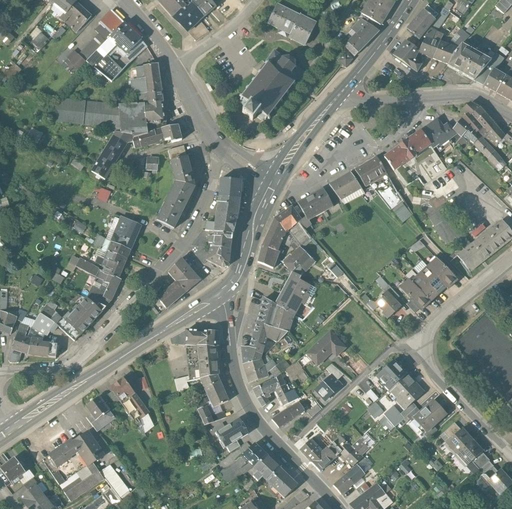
[(66,19),(79,4),(76,2),(78,0),(55,0),(54,1),(64,11),(61,15),(66,19)]
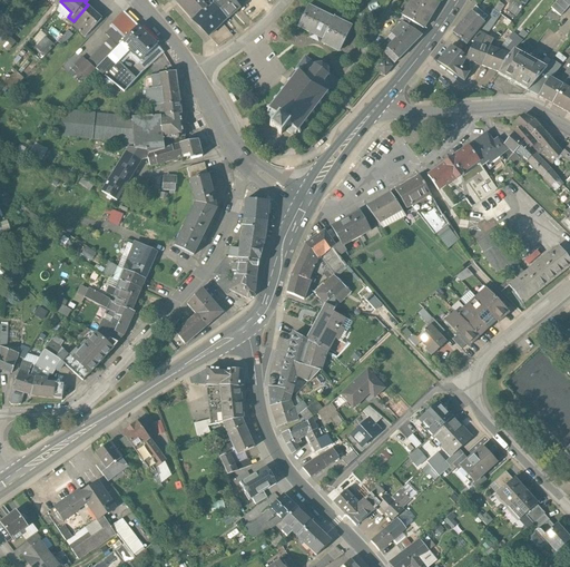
[(175,0),(195,21),(214,3),(210,0),(175,0)]
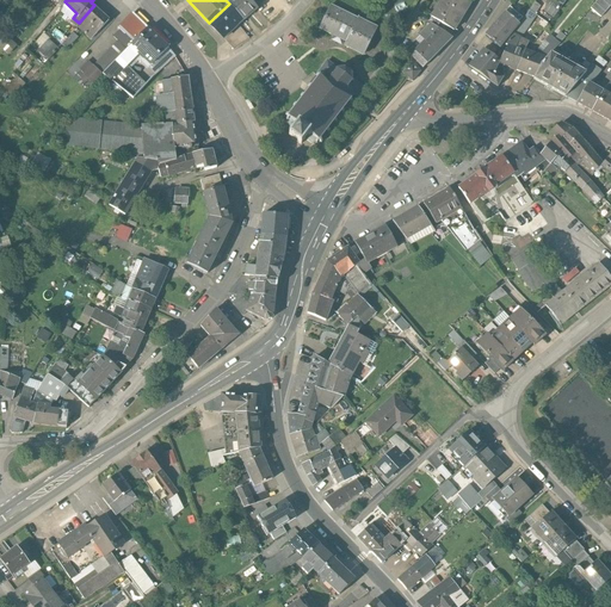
[(233,0),(229,4),(246,22),(259,8),(251,0),(233,0)]
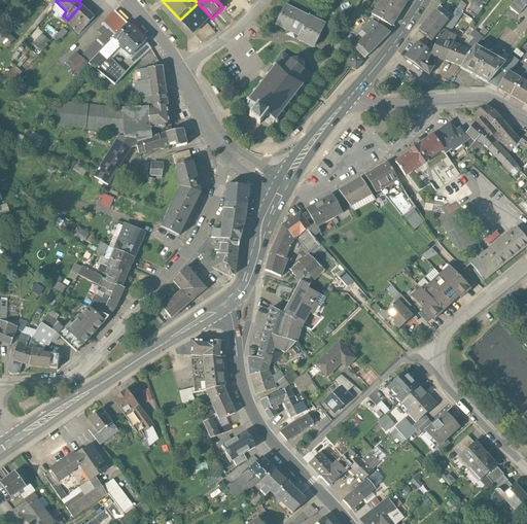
[(401,3),(396,0),(380,0),(373,12),(389,23),(401,3)]
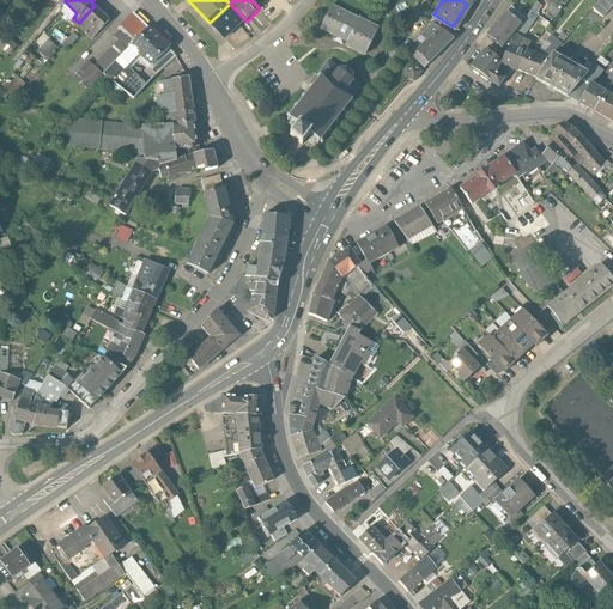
[(556,11),(559,1),(556,0),(548,0),(546,7),(556,11)]
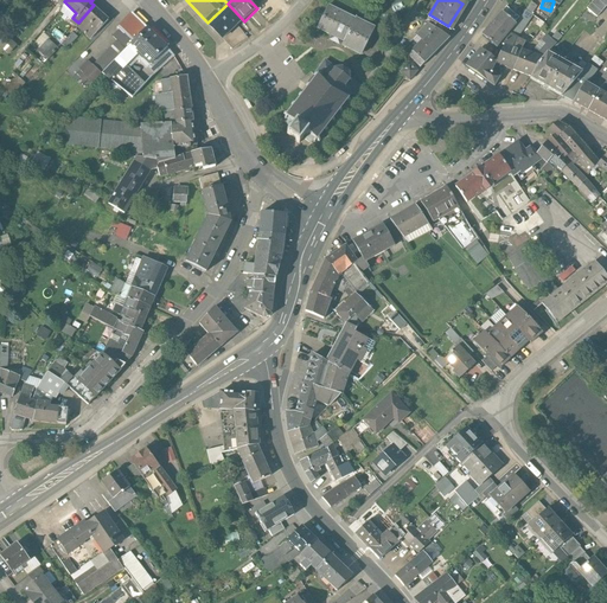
[(606,2),(606,0),(593,0),(589,5),(600,12),(606,2)]
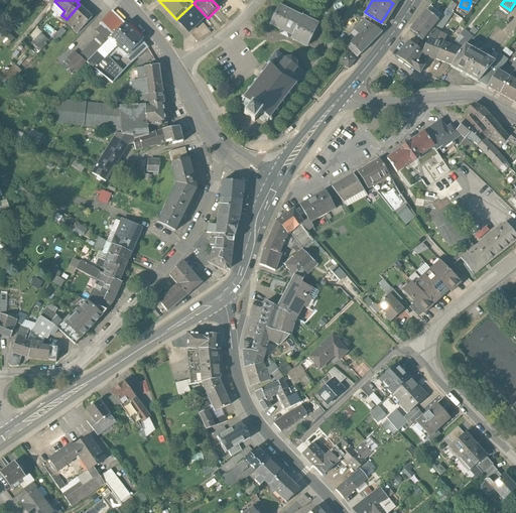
[(208,18),(194,3),(176,19),(189,34),(208,18)]
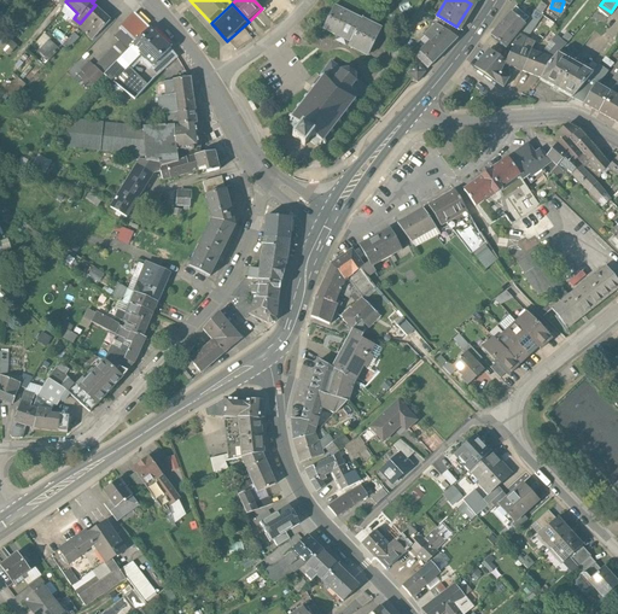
[(362,17),(334,4),(324,27),(337,34),(336,37),(345,42),(348,40),(350,41),(348,45),(368,54),(382,25),(362,16),(362,17)]
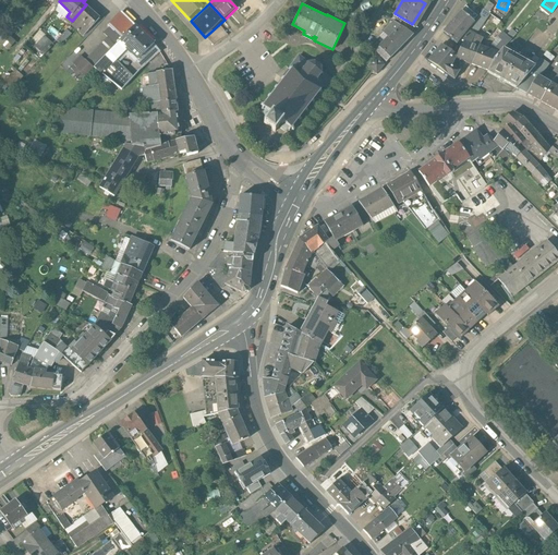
[(85,33),(99,16),(86,4),(72,21),(85,33)]
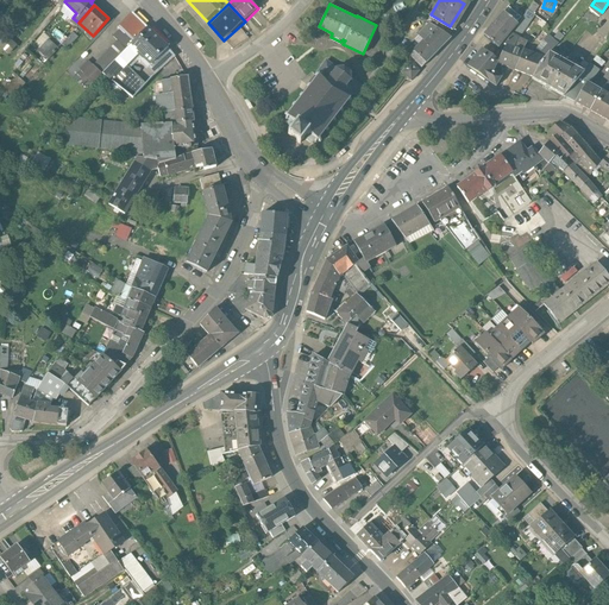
[(520,25),(506,12),(485,36),(501,48),(520,25)]
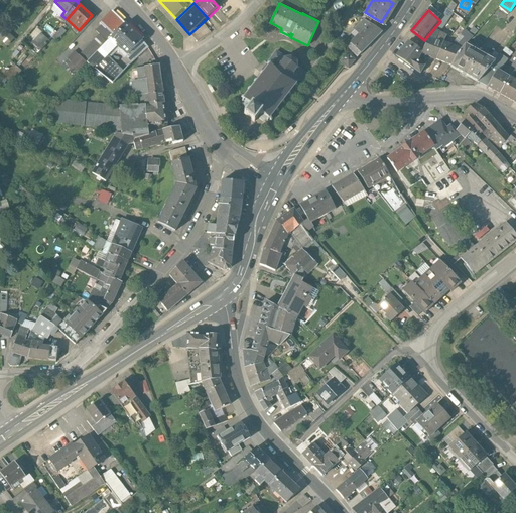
[(112,38),(125,25),(112,12),(99,25),(101,26),(112,38)]
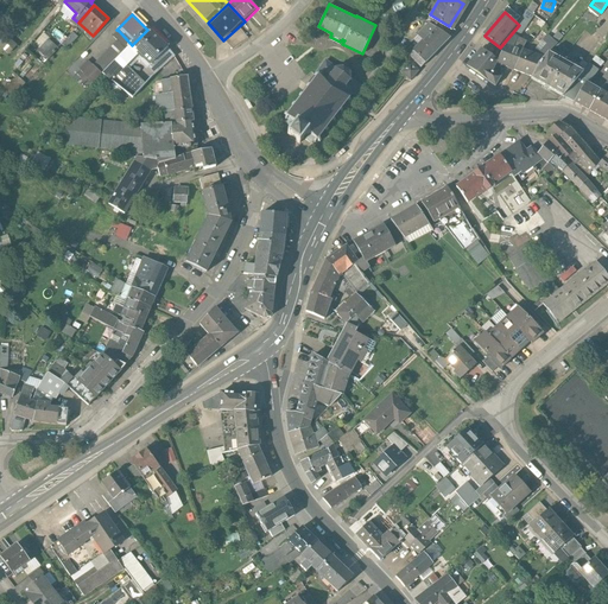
[(449,37),(429,23),(415,37),(419,40),(409,51),(423,64),(449,37)]
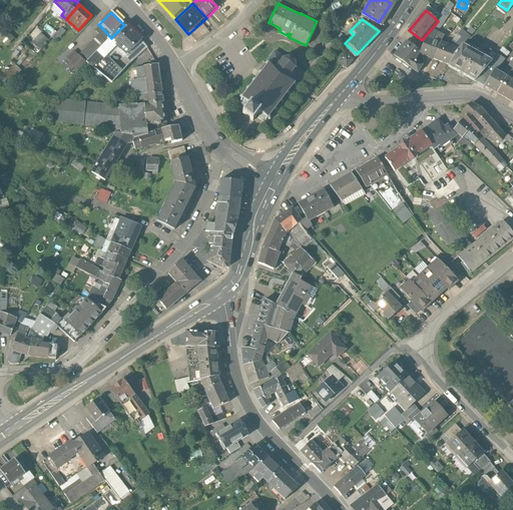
[(141,42),(124,25),(111,38),(110,39),(118,48),(126,57),(141,42)]
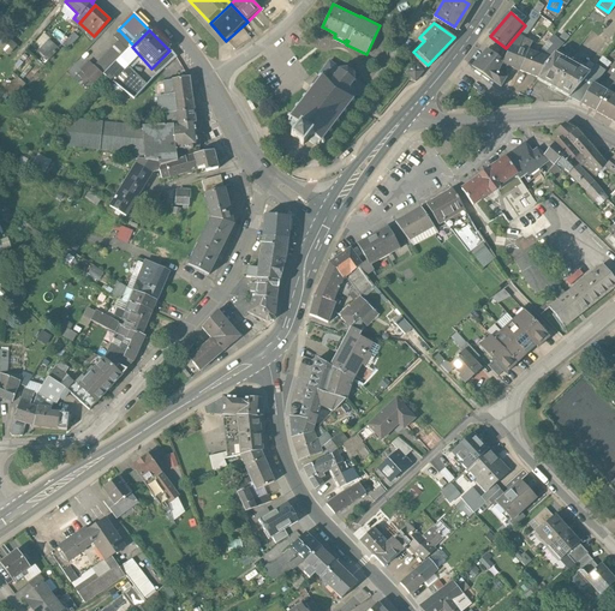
[(133,46),(120,31),(81,70),(95,84),(106,72),(132,47),(133,46)]
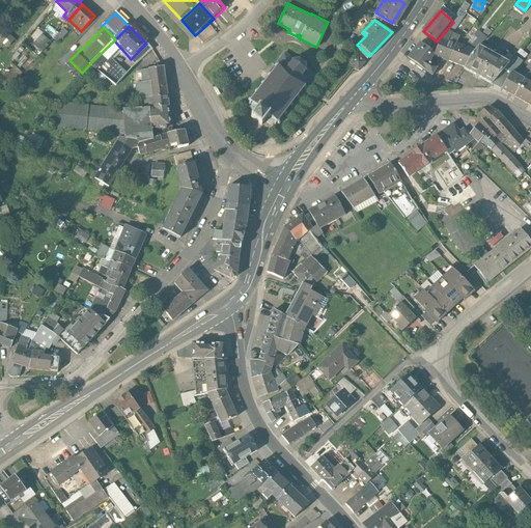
[(436,52),(451,57),(456,44),(460,35),(448,30),(442,38),(436,52)]
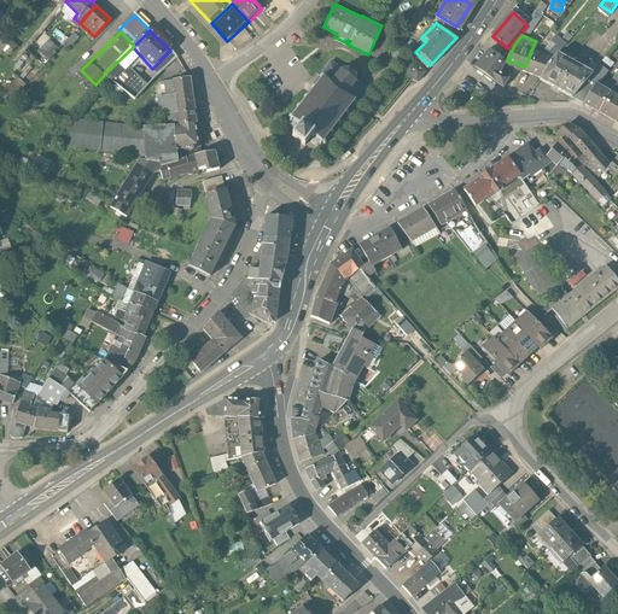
[(132,69),(143,58),(133,47),(106,72),(132,98),(146,83),(132,69)]
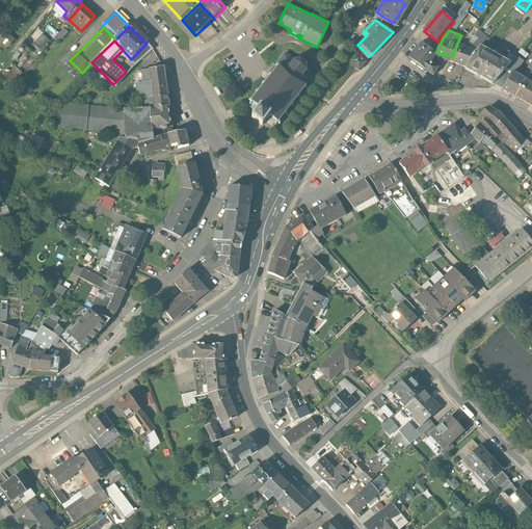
[(436,54),(421,42),(408,57),(433,76),(442,65),(433,58),(436,54)]
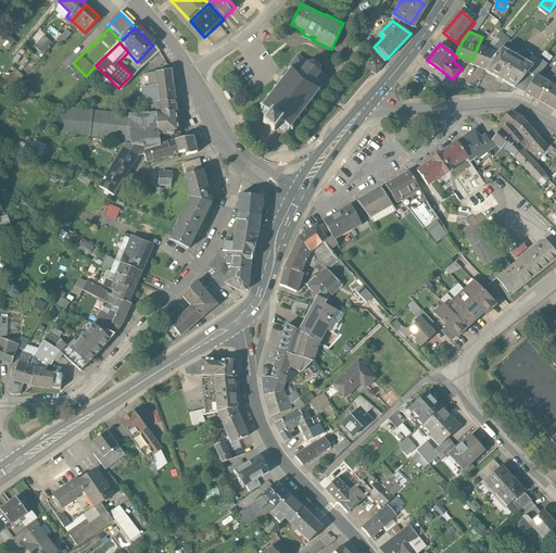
[(497,52),(478,46),(472,60),(490,66),(497,52)]
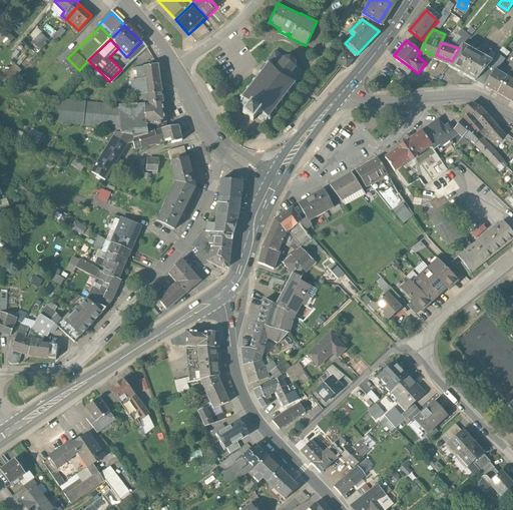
[(493,58),(462,42),(459,48),(452,61),(449,65),(479,81),(493,58)]
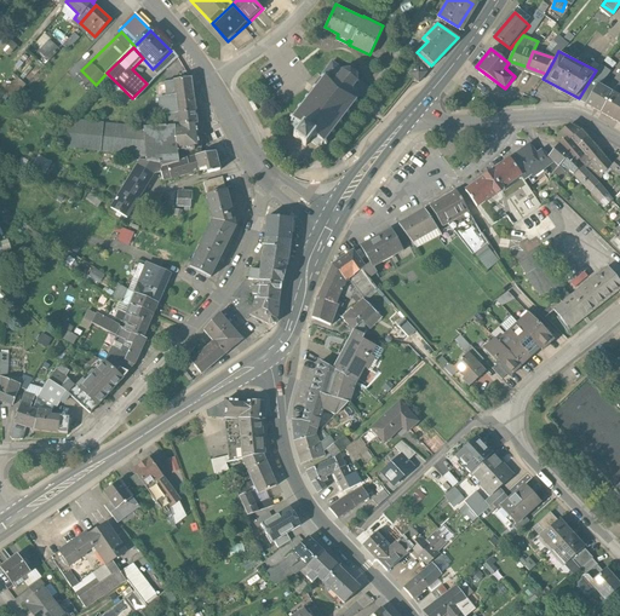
[(332,59),(321,74),(322,75),(323,76),(317,85),(314,82),(313,85),(315,87),(310,95),(306,92),(305,95),(308,97),(302,104),(299,102),(298,103),(300,105),(294,114),(292,111),(290,114),(292,116),(291,119),(292,120),(291,121),(294,125),(293,127),(294,131),(296,131),(293,134),(305,144),(311,137),(319,143),(320,142),(322,142),(322,140),(325,143),(326,142),(323,139),(331,131),(333,132),(334,131),(332,128),(338,121),(340,122),(342,121),(339,119),(345,111),(348,113),(349,111),(346,110),(354,101),(356,103),(357,102),(355,99),(357,97),(356,97),(360,92),(361,95),(368,86),(360,79),(357,80),(356,79),(355,74),(359,73),(357,70),(355,72),(350,69),(351,67),(349,65),(349,68),(343,69),(343,65),(340,67),(332,59)]
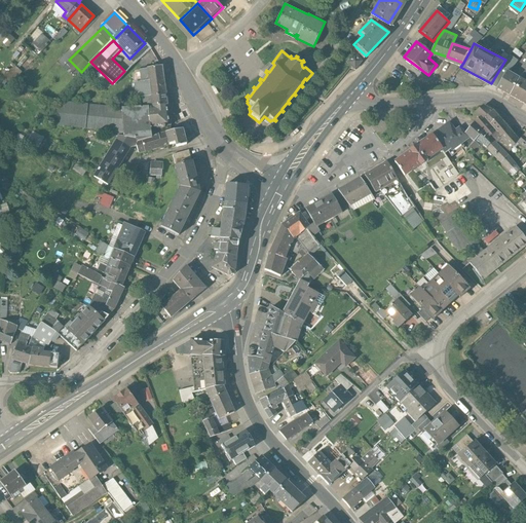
[(351,53),(345,62),(348,64),(349,66),(354,69),(361,61),(351,53)]
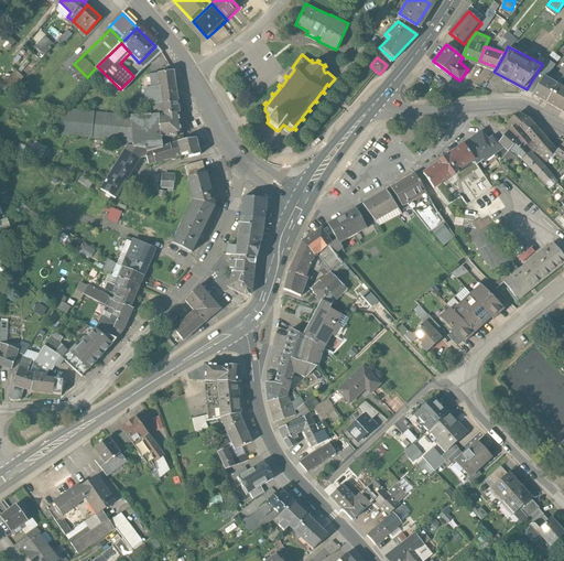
[(548,101),(559,83),(548,77),(556,63),(546,57),(542,64),(527,89),(548,101)]
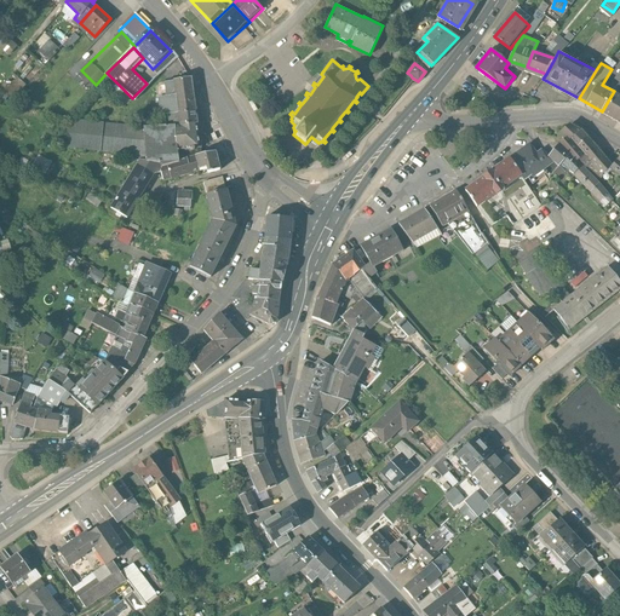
[(196,111),(193,78),(172,80),(172,82),(159,85),(161,97),(159,97),(160,111),(166,111),(166,115),(196,111)]
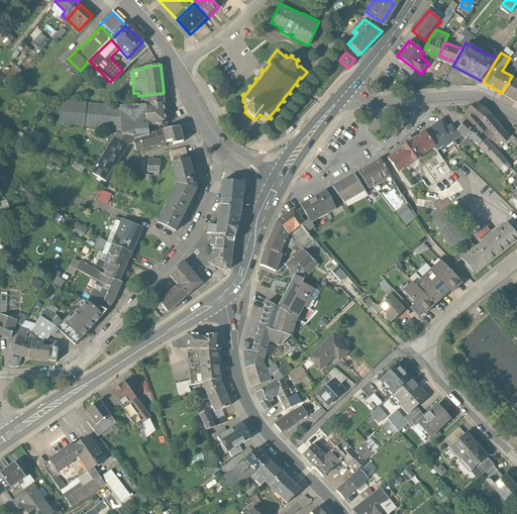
[(516,101),(516,78),(512,76),(502,93),(516,101)]
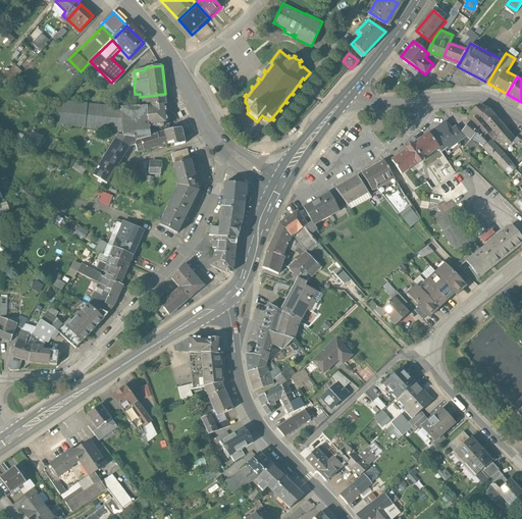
[(165,94),(140,97),(142,108),(167,105),(165,94)]
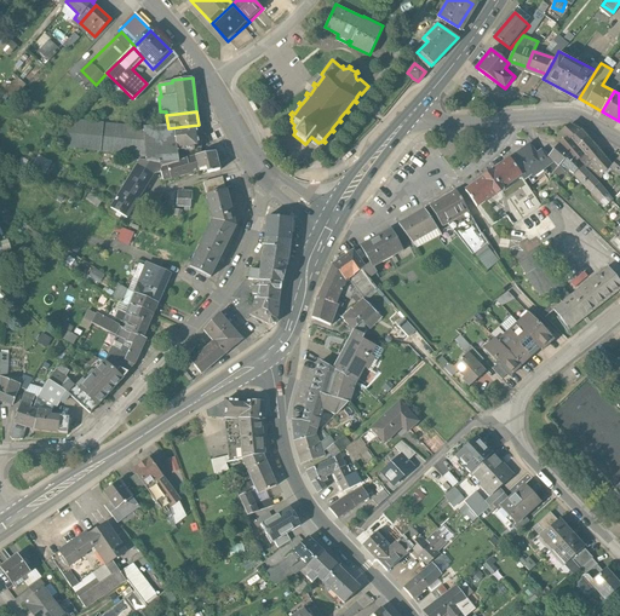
[(147,154),(143,130),(69,120),(65,145),(102,149),(102,147),(125,149),(127,153),(132,153),(147,154)]
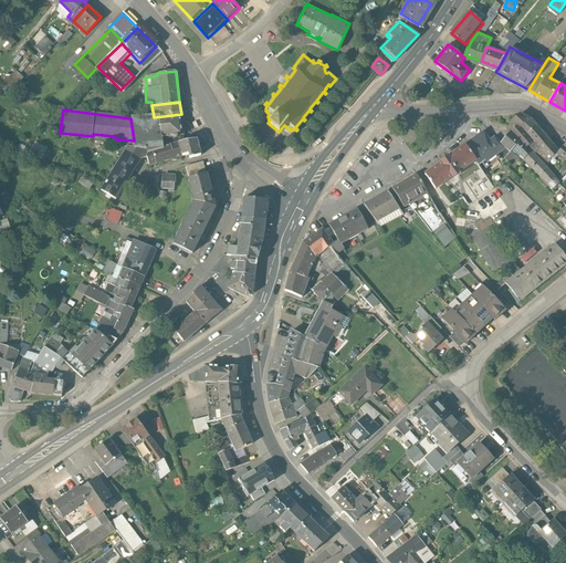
[(185,138),(181,114),(154,117),(130,118),(134,141),(146,145),(148,153),(175,145),(174,142),(179,141),(179,139),(185,138)]
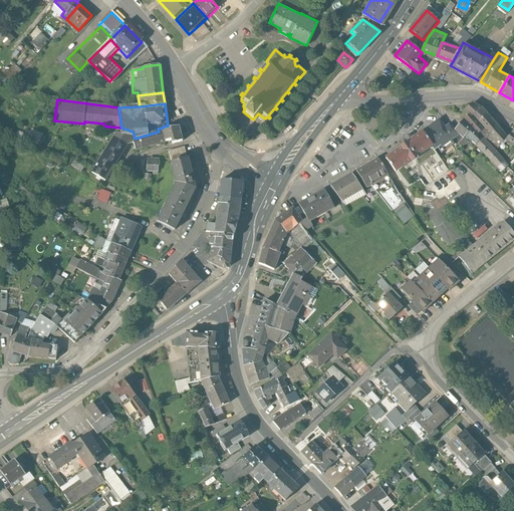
[(469,115),(466,118),(483,136),(487,140),(495,130),(485,113),(473,103),(465,111),(469,115)]
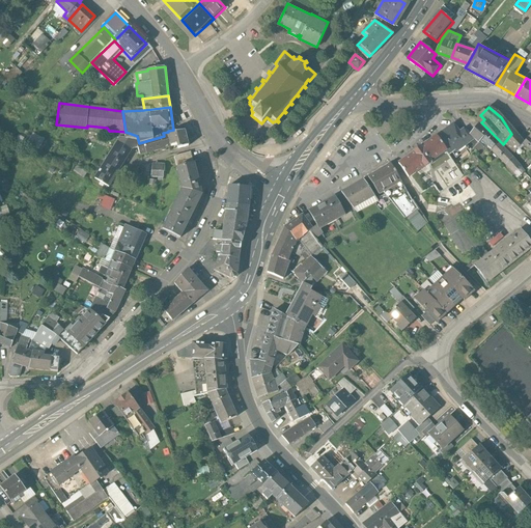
[(453,120),(436,134),(447,149),(450,154),(455,148),(457,151),(475,138),(471,134),(463,126),(459,128),(453,120)]
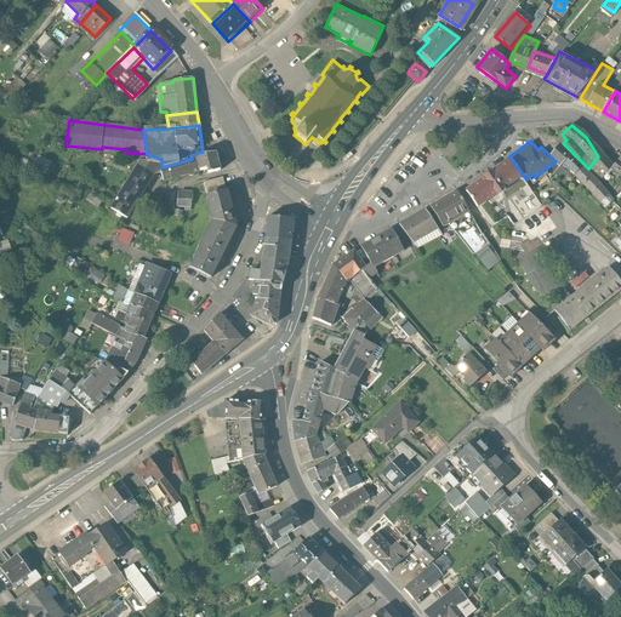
[(584,164),(563,143),(553,154),(551,156),(556,161),(559,165),(562,163),(563,161),(575,173),(584,164)]
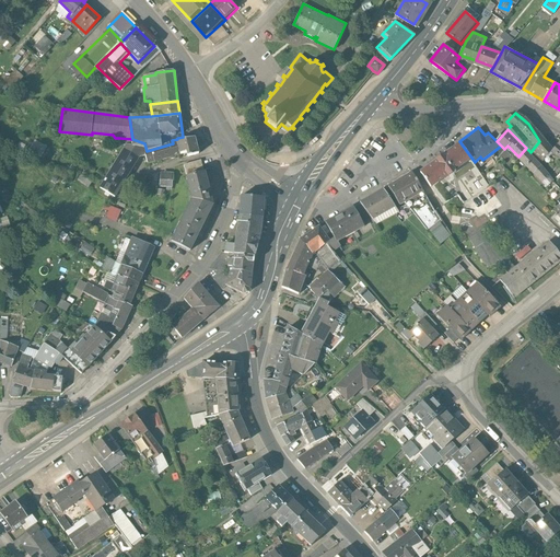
[(195,137),(176,141),(176,144),(179,157),(186,154),(187,158),(199,154),(195,137)]
